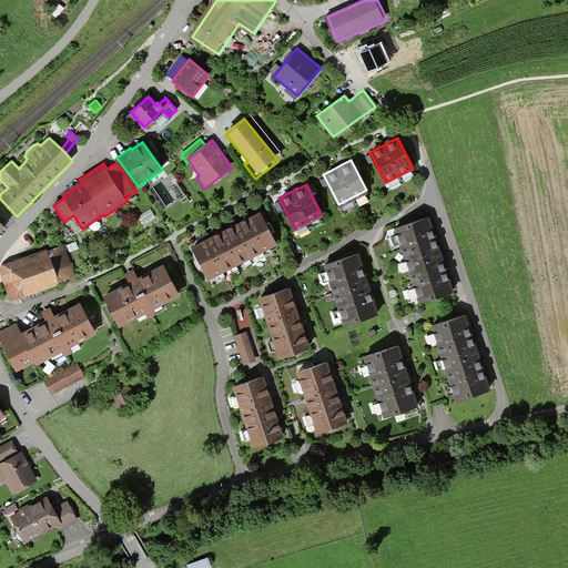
[(208,279),(275,243),(259,211),(251,214),(237,222),(224,229),(211,235),(200,242),(190,246),(208,279)]
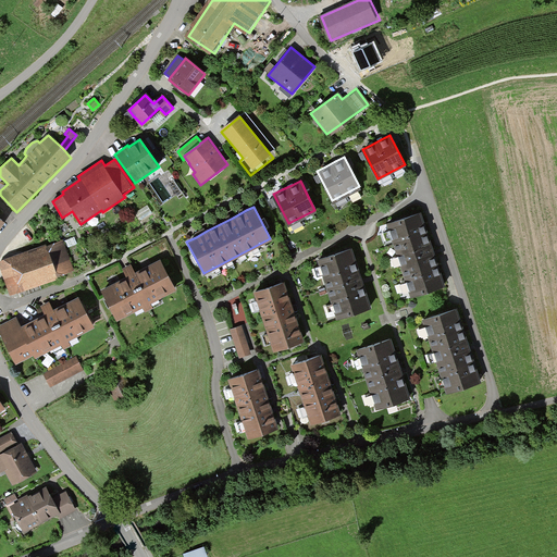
[(413,296),(446,285),(435,252),(422,212),(388,224),(413,296)]
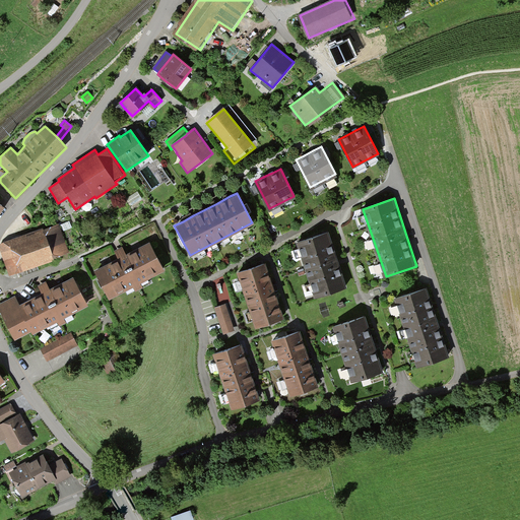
[(68,252),(58,224),(44,230),(43,228),(1,244),(0,246),(0,249),(10,276),(53,260),(52,258),(68,252)]
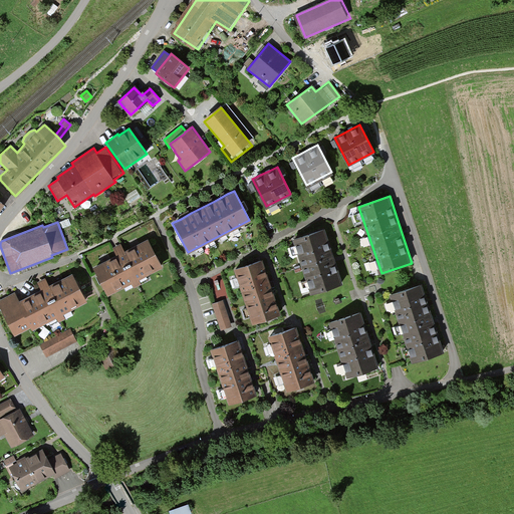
[(312,293),(342,283),(335,260),(324,230),(294,240),(312,293)]
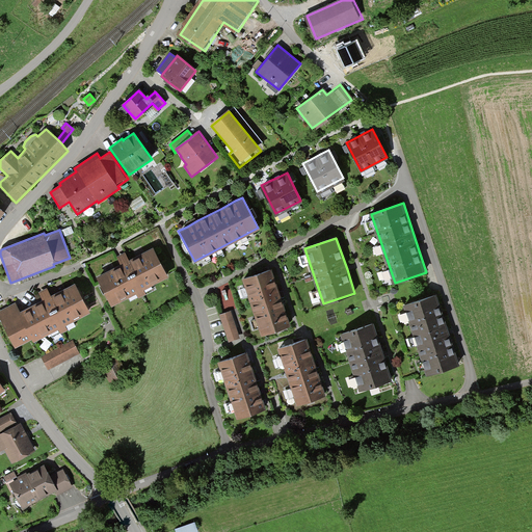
[(113,306),(170,276),(156,247),(134,259),(131,251),(120,257),(123,264),(99,276),(113,306)]
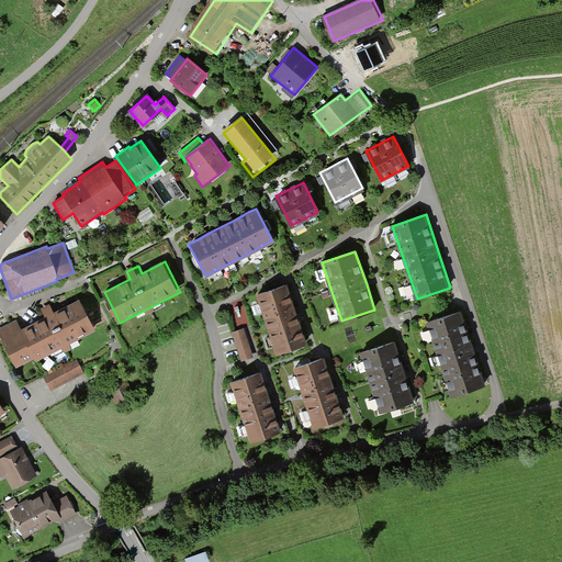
[(278,355),(307,344),(295,310),(288,285),(257,295),(278,355)]
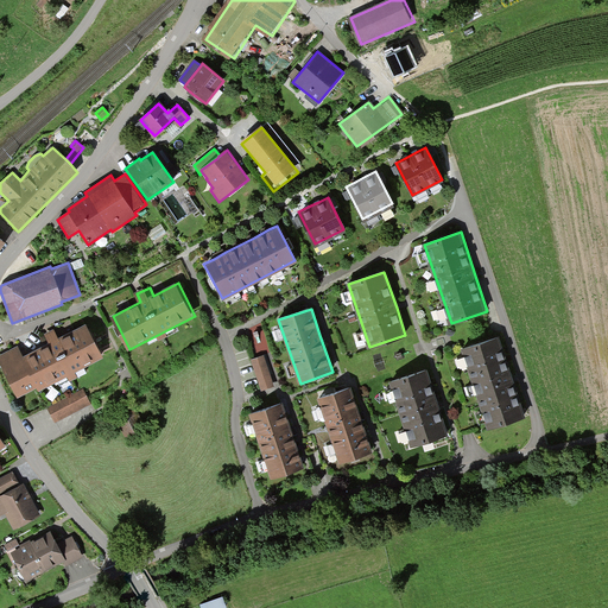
[(81,371),(107,358),(89,323),(65,335),(61,327),(48,334),(51,342),(26,355),(20,344),(0,355),(0,359),(20,398),(39,387),(42,392),(68,378),(71,384),(84,377),(81,371)]
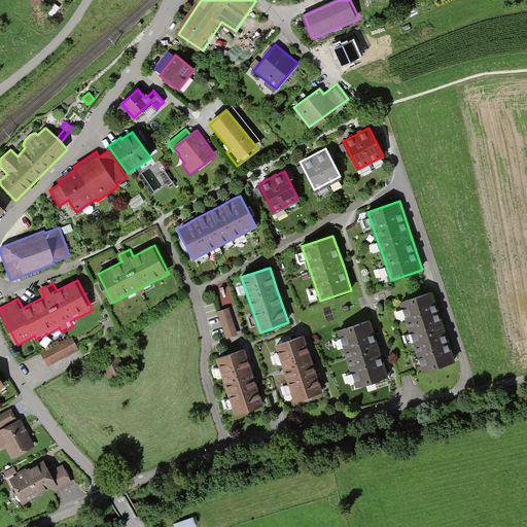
[(425,372),(455,361),(444,330),(430,293),(401,304),(425,372)]
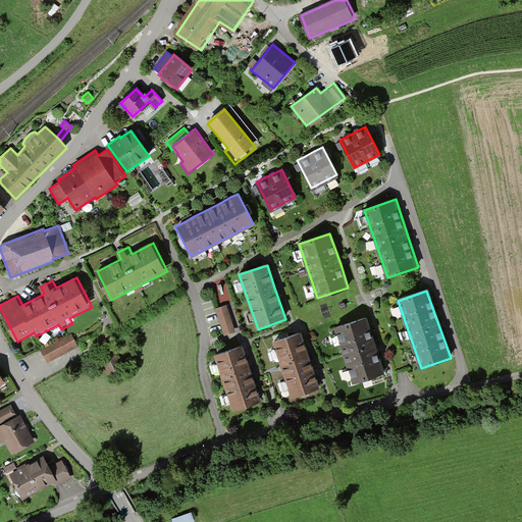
[(226,334),(238,330),(227,304),(216,309),(226,334)]
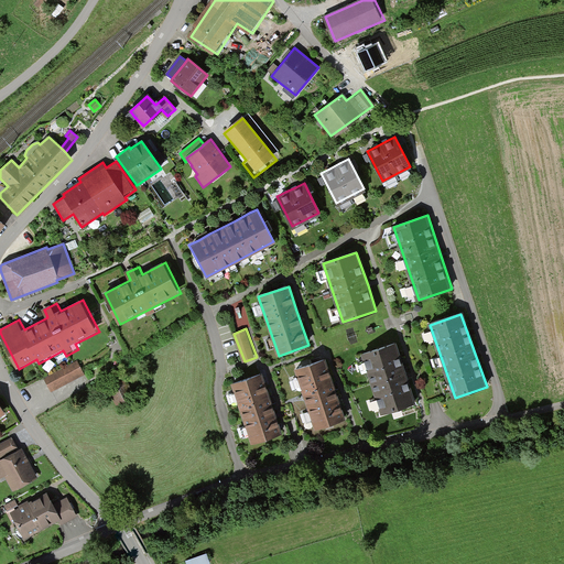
[(380,415),(416,403),(408,377),(397,344),(360,356),(380,415)]
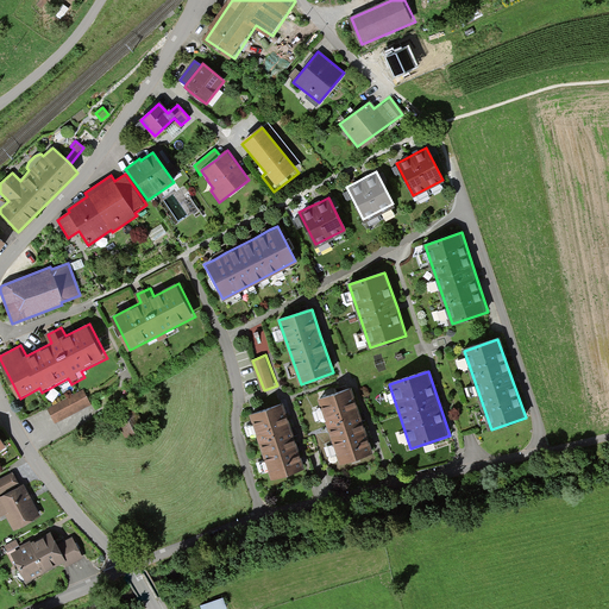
[(57,422),(92,403),(85,389),(50,408),(57,422)]
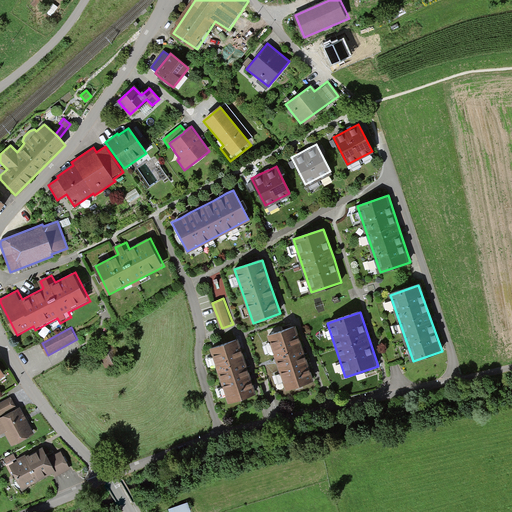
[(288,389),(314,381),(303,349),(296,327),(270,335),(288,389)]
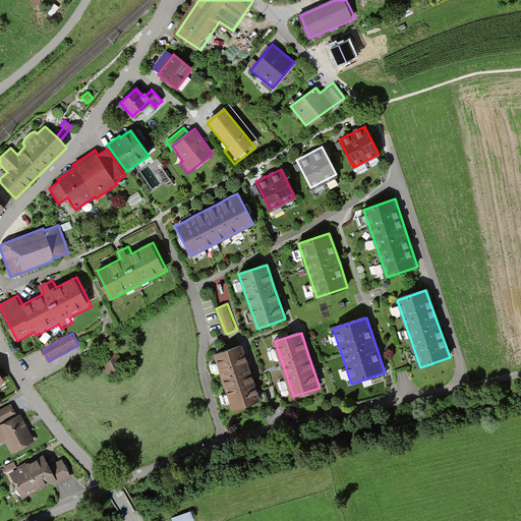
[(235,409),(262,400),(251,368),(243,346),(217,355),(235,409)]
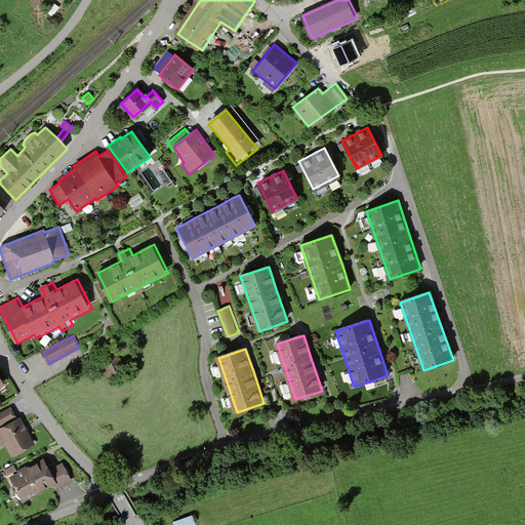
[(0,428),(17,419),(10,408),(0,413),(0,428)]
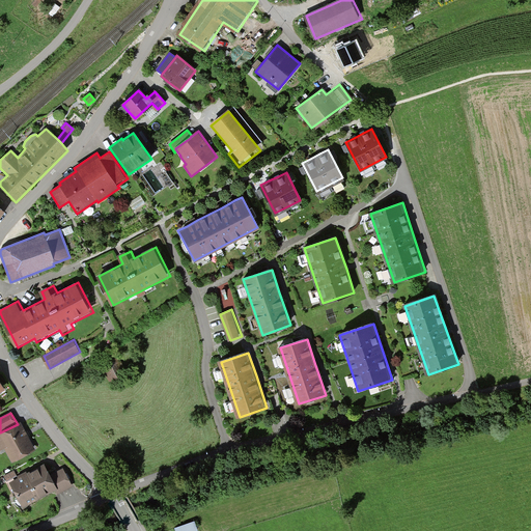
[(12,462),(34,450),(20,423),(18,424),(0,432),(0,451),(0,453),(6,450),(12,462)]
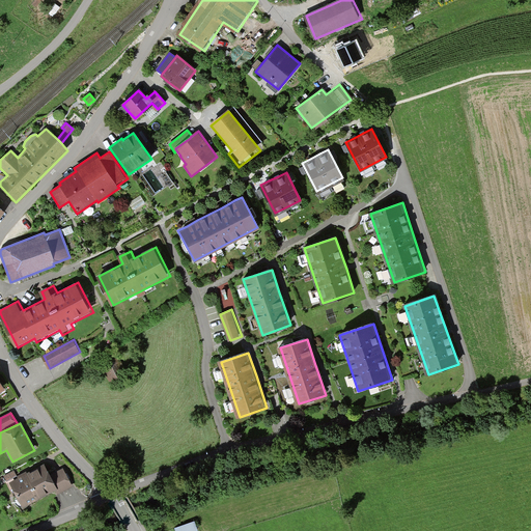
[(60,492),(74,485),(64,468),(53,474),(47,463),(9,482),(23,507),(59,488),(60,492)]
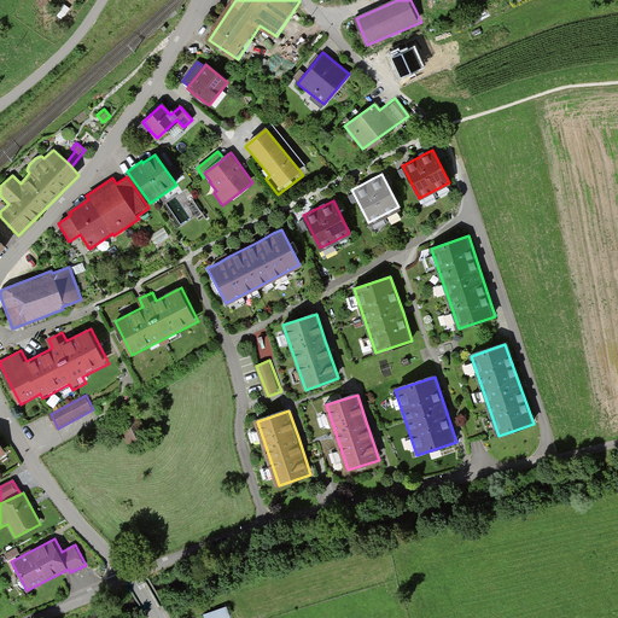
[(208,617),(231,617),(232,617),(229,606),(207,611),(208,617)]
